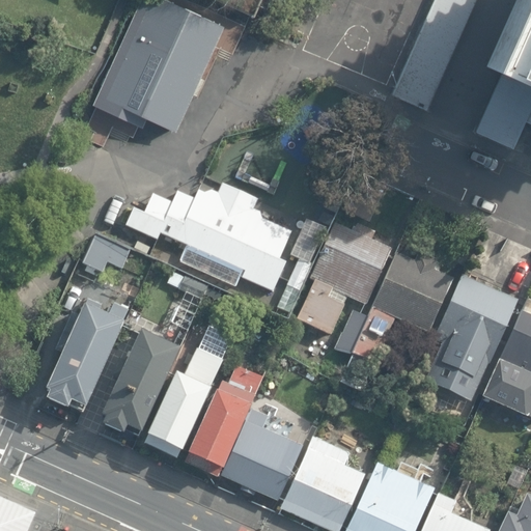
[(126,110),(171,133),(223,28),(183,8),(187,0),(147,0),(101,95),(110,101),(104,113),(120,121),(126,110)]
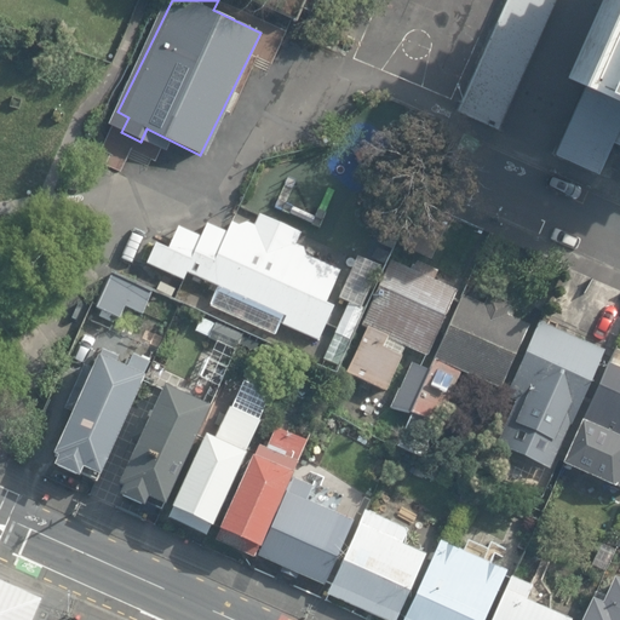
[(252,0),(296,19),(304,0),(252,0)]
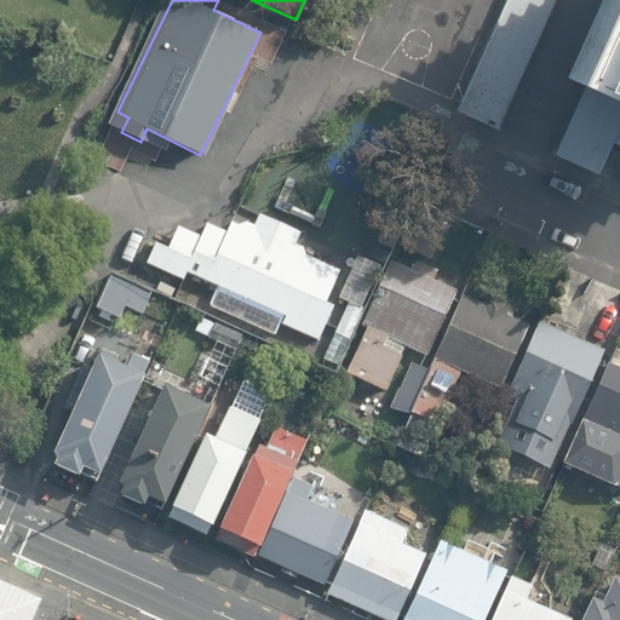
[(505,0),(457,108),(498,127),(556,0),(505,0)]
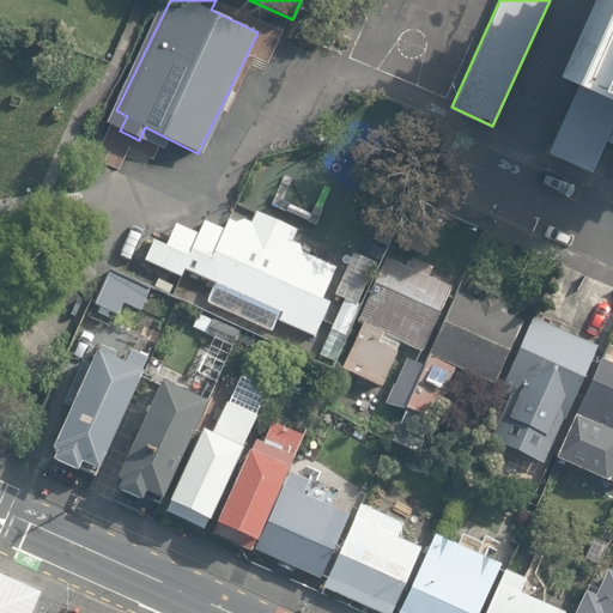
[(612,0),(594,0),(562,72),(612,95),(612,0)]
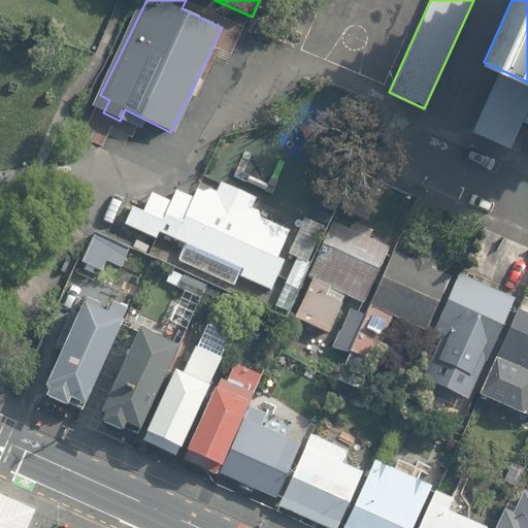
[(473,130),(510,146),(527,104),(527,87),(497,74),(473,130)]
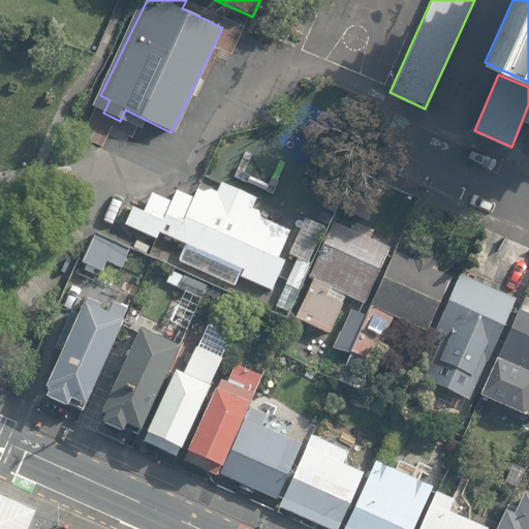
[(256,198),(220,183),(216,192),(211,190),(204,193),(196,190),(192,198),(176,191),(170,203),(151,194),(143,213),(132,208),(124,225),(103,217),(96,234),(94,232),(82,262),(105,274),(120,241),(128,245),(134,230),(157,241),(160,234),(186,245),(179,262),(234,286),(240,271),(242,272),(240,277),(271,290),(283,262),(277,259),(289,231),(259,218),(258,211),(251,209),(256,198)]
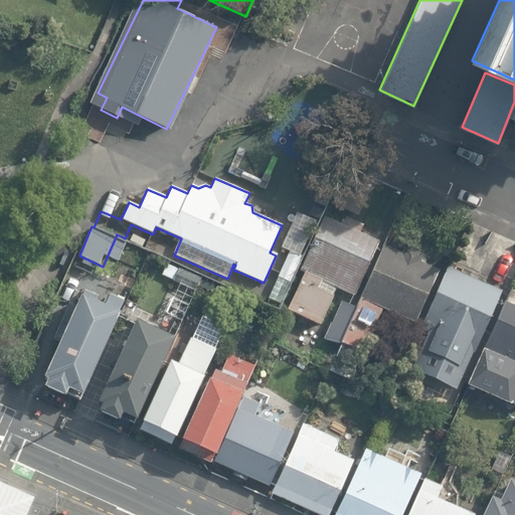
[(420,244),(452,258),(467,220),(437,207),(420,244)]
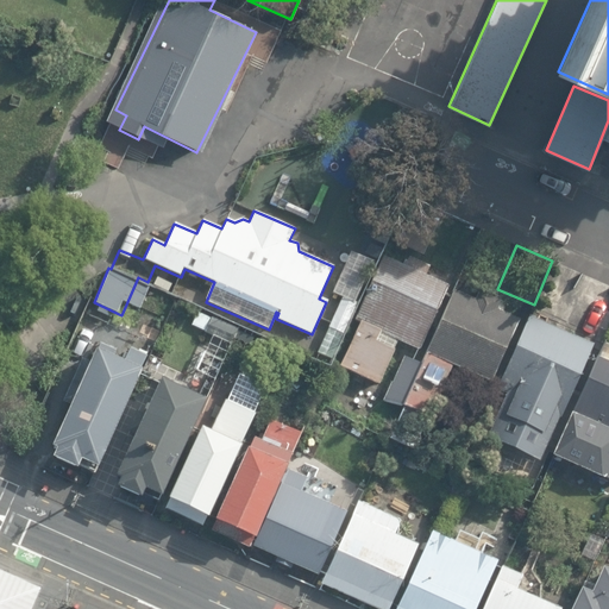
[(339,366),(378,385),(401,340),(419,350),(453,280),(408,257),(405,265),(382,253),(350,319),(360,324),(339,366)]
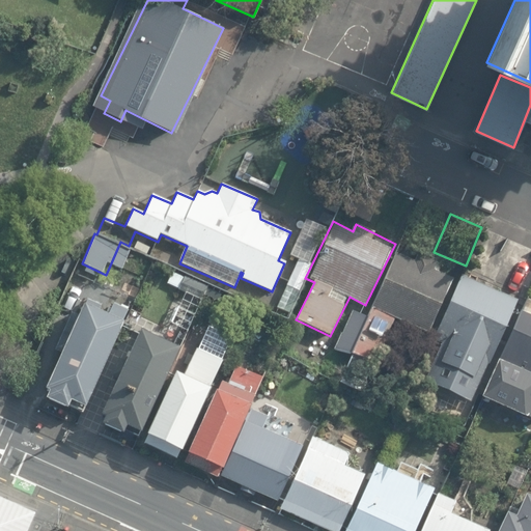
[(441,263),(419,253),(414,263),(395,254),(366,318),(352,311),(334,350),(329,347),(323,361),(343,370),(338,383),(344,385),(350,372),(364,380),(371,363),(373,364),(393,318),(427,334),(452,279),(437,273),(441,263)]
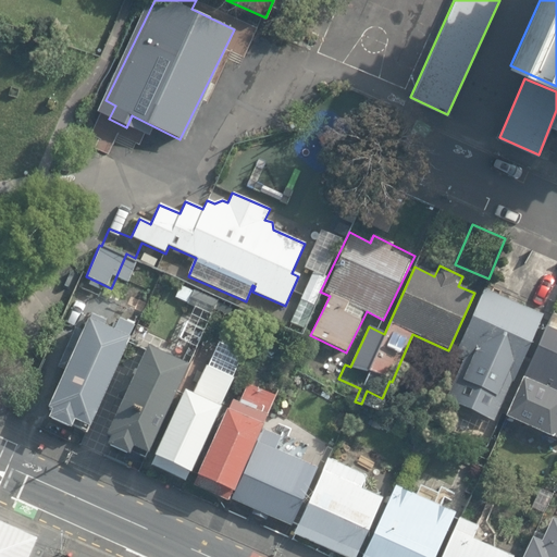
[(299,334),(324,277),(311,272),(289,322),(280,318),(275,326),(286,331),(287,329),(299,334)]
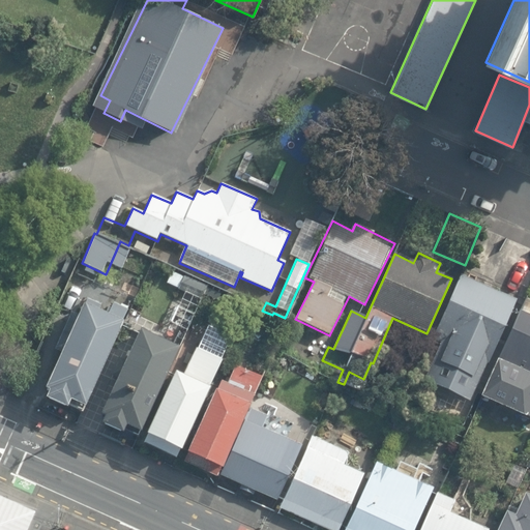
[(179,289),(184,276),(172,271),(167,284),(179,289)]
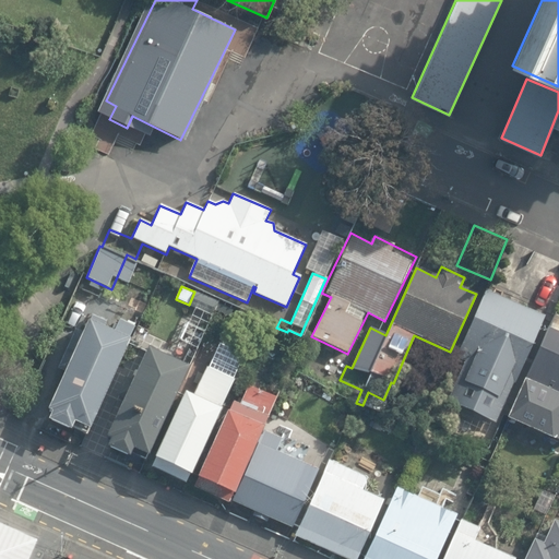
[(496,428),(545,314),(484,288),(453,358),(463,363),(444,406),(496,428)]
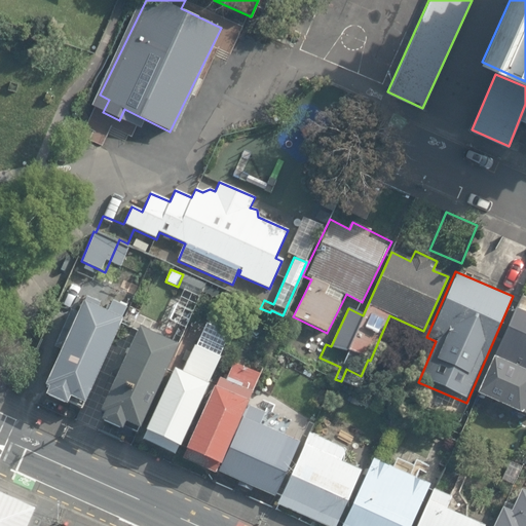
[(207,284),(185,274),(179,289),(200,298),(207,284)]
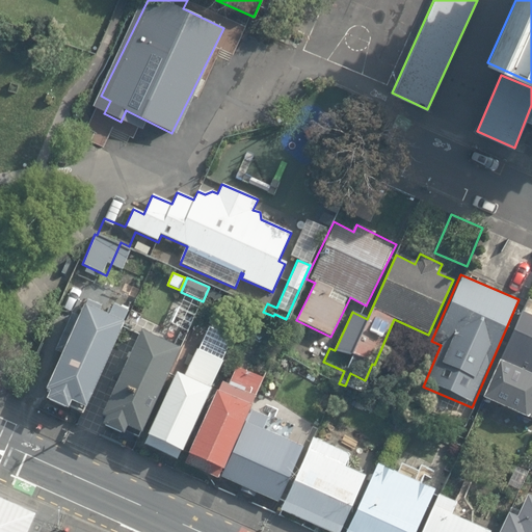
[(531,299),(528,298),(484,397),(531,418),(531,299)]
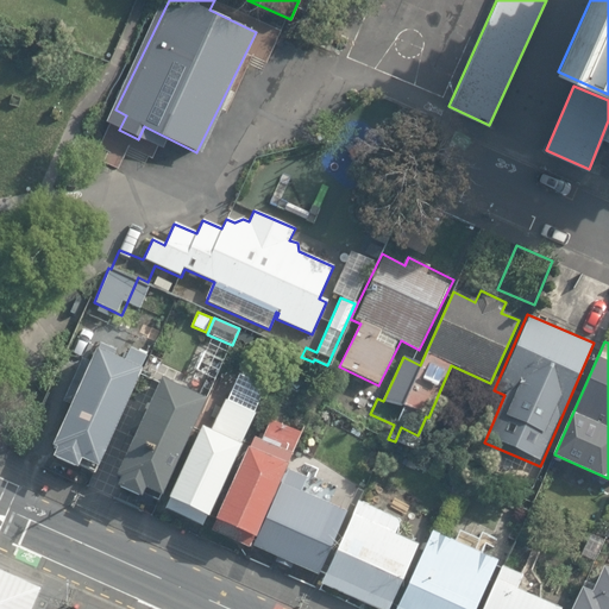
[(112,358),(117,350),(101,343),(96,352),(95,352),(89,363),(81,359),(62,402),(70,406),(51,447),(56,450),(52,459),(76,470),(77,466),(93,472),(146,355),(130,347),(123,363),(112,358)]
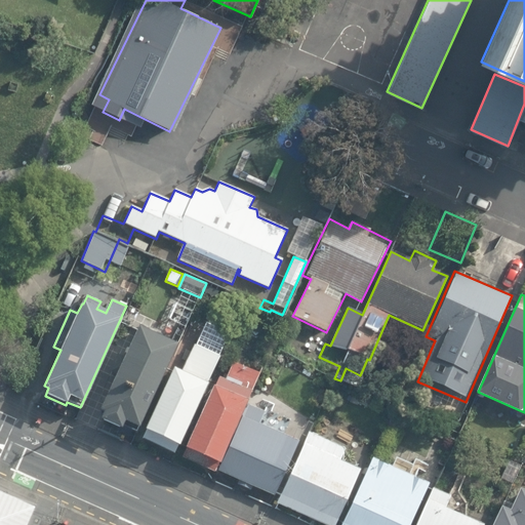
[(98,421),(121,432),(125,423),(137,430),(177,346),(136,326),(96,411),(102,413),(98,421)]
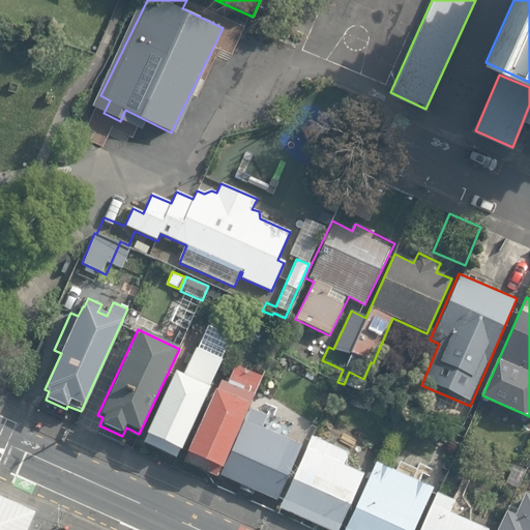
[(142,443),(176,459),(180,451),(209,389),(207,388),(221,360),(196,349),(183,376),(175,373),(142,443)]
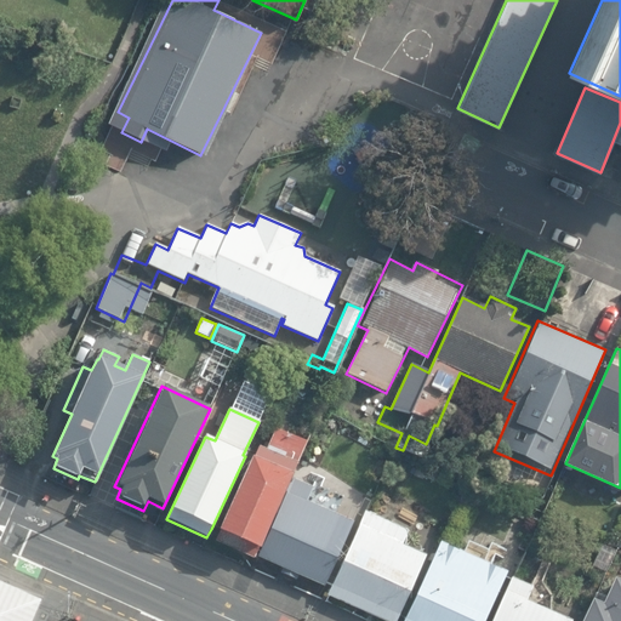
[(216,542),(252,559),(291,477),(290,477),(306,444),(275,429),(265,453),(258,449),(216,542)]
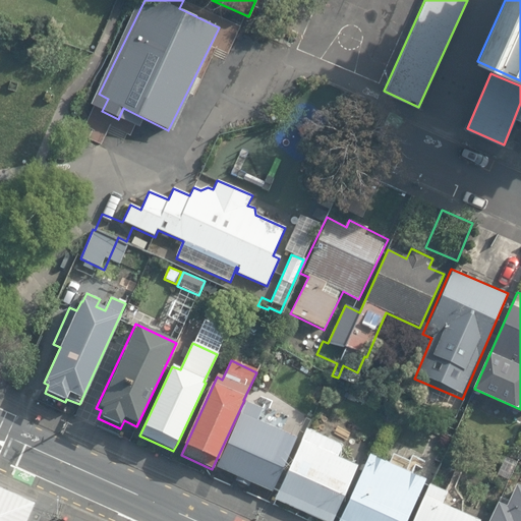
[(250,483),(272,493),(295,439),(258,422),(264,411),(246,403),(215,468),(235,477),(234,480),(248,487),(250,483)]
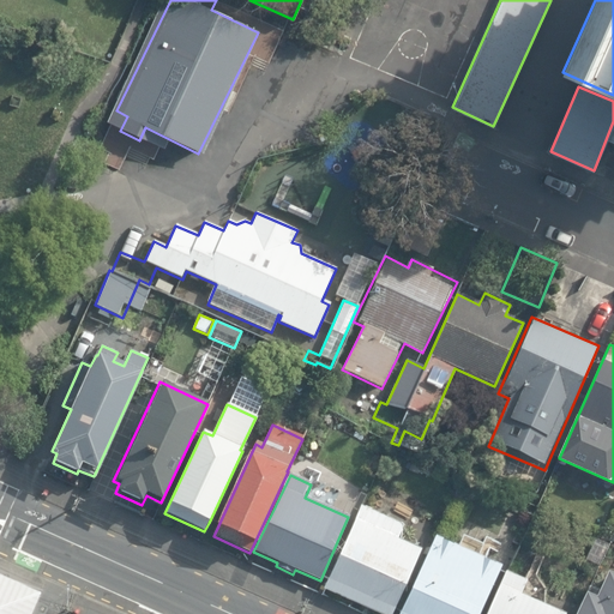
[(324,588),(383,613),(390,613),(420,551),(397,540),(404,525),(362,505),(324,588)]
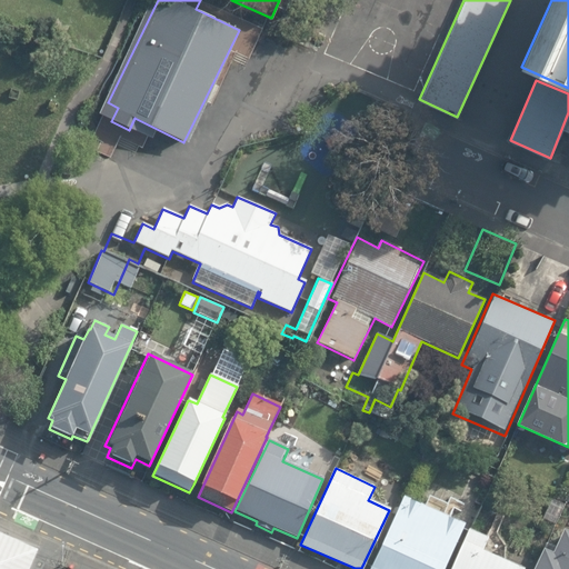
[(402,498),(370,568),(442,568),(462,525),(402,498)]
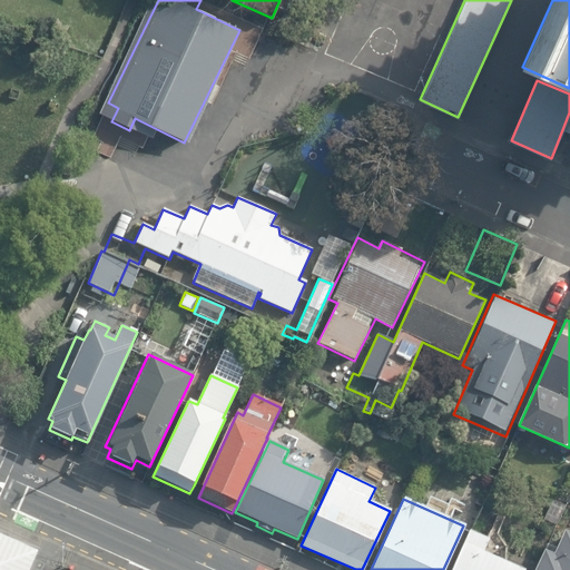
[(451,569),(523,569),(483,551),(489,539),(469,531),(451,569)]
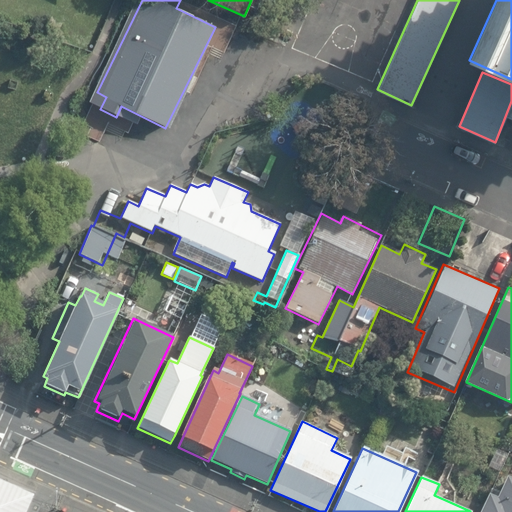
[(511,511),(511,480),(505,477),(495,498),(487,495),(479,511),(511,511)]
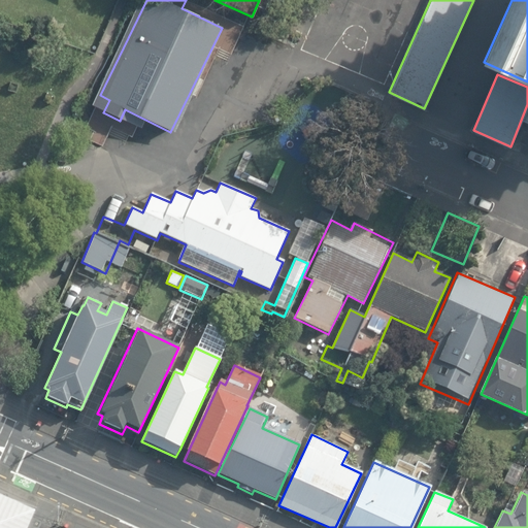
[(0,527),(28,527),(34,513),(0,497),(0,527)]
